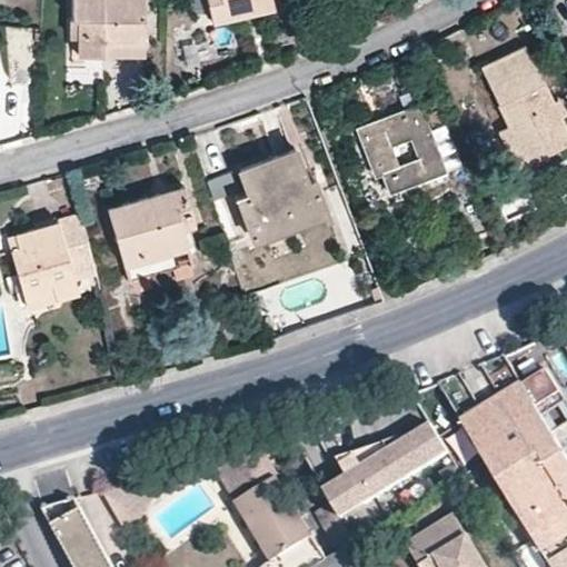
[(143,45),(142,0),(70,0),(71,20),(77,21),(78,56),(101,57),(101,56),(102,45),(143,45)]
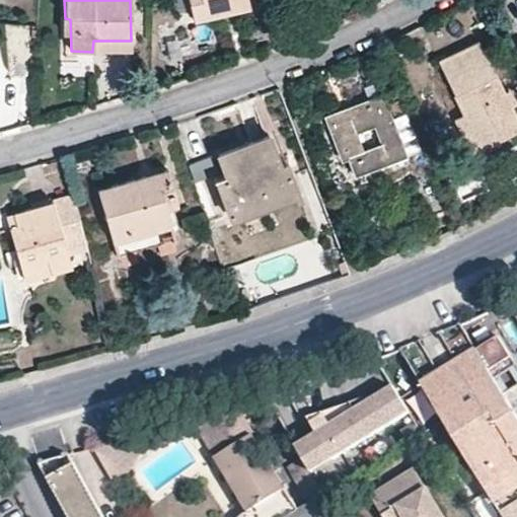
[(246,0),(188,0),(193,19),(248,7),(246,0)]
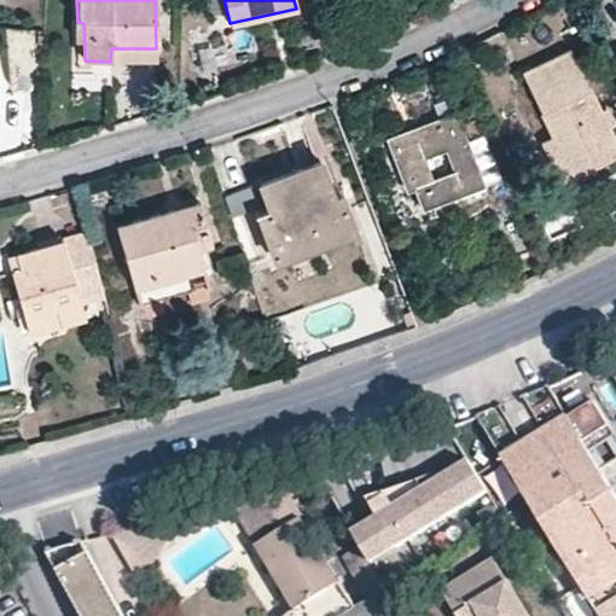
[(111,48),(110,60),(155,60),(156,48),(111,48)]
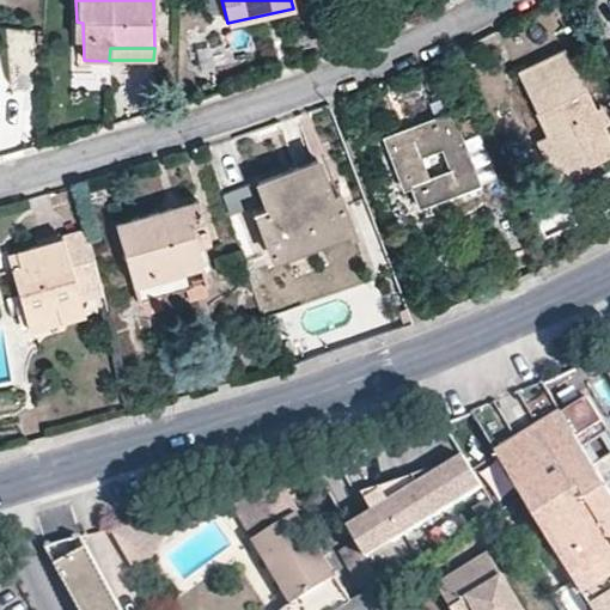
[(598,160),(609,153),(609,147),(563,50),(518,72),(548,135),(567,175),(598,160)]
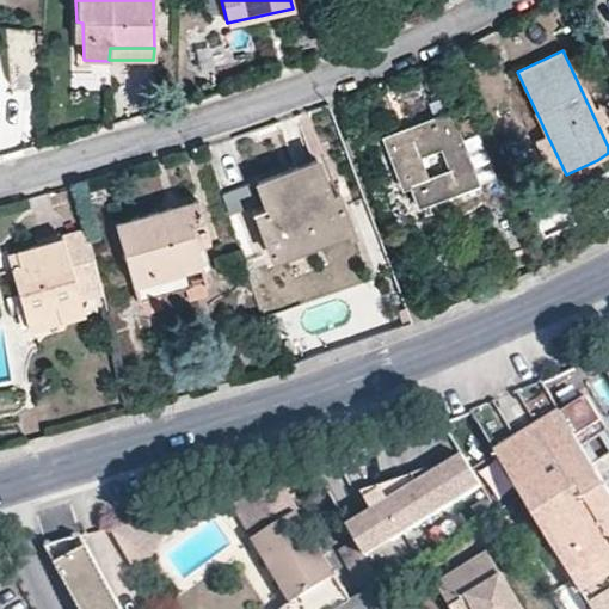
[(449,111),(382,137),(399,182),(406,179),(418,208),(478,184),(449,111)]
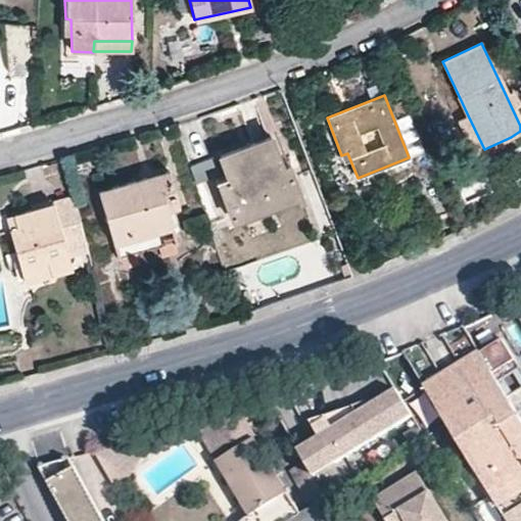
[(515,146),(511,137),(484,149),(468,115),(459,120),(479,162),(515,146)]
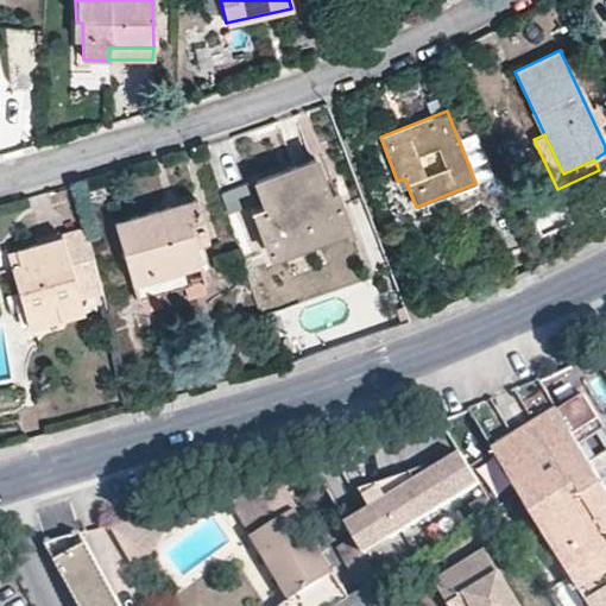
[(314,163),(258,184),(266,210),(253,215),(270,259),(347,229),(335,196),(328,197),(314,163)]
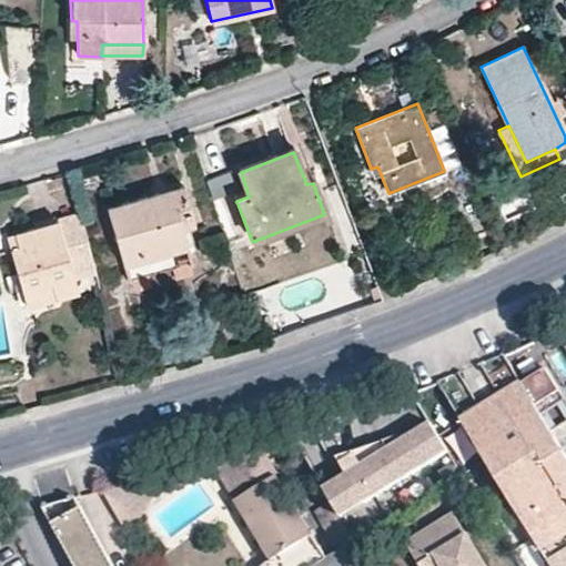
[(204,183),(211,202),(239,193),(232,174),(204,183)]
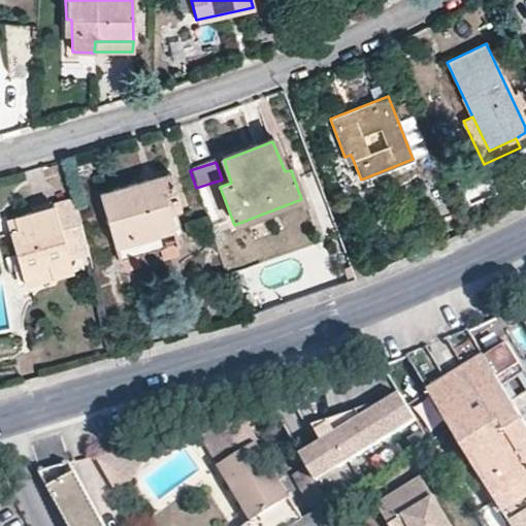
[(177,244),(174,232),(168,210),(179,207),(170,174),(98,195),(114,250),(119,262),(122,262),(126,272),(141,267),(138,257),(160,251),(163,261),(178,256),(175,247),(177,244)]
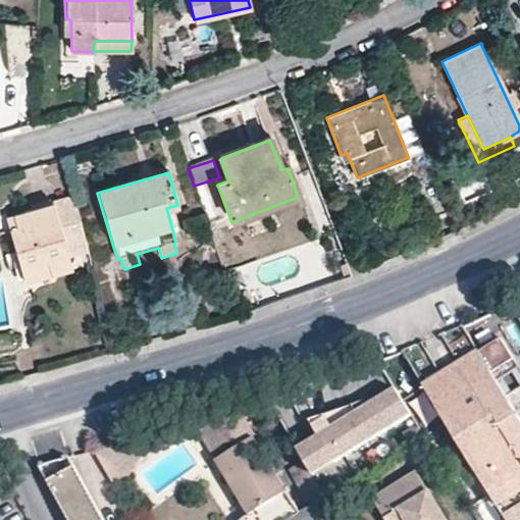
[(301,203),(298,197),(231,222),(234,229),(301,203)]
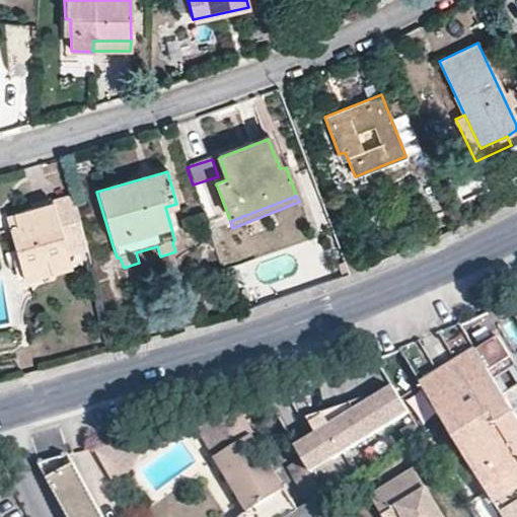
[(77,210),(74,199),(52,205),(55,216),(77,210)]
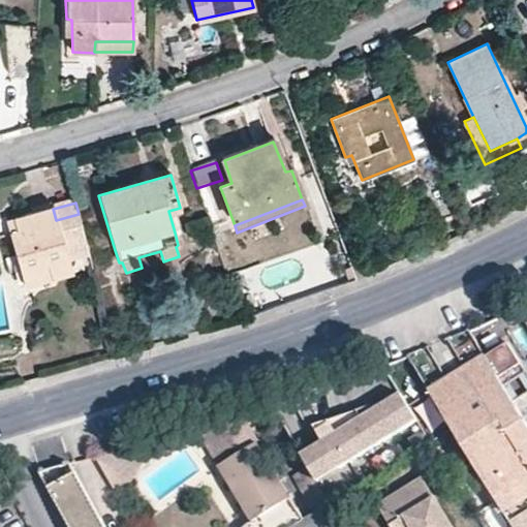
[(79,214),(56,220),(53,209),(5,221),(20,273),(45,266),(50,278),(71,273),(67,258),(89,253),(79,214)]
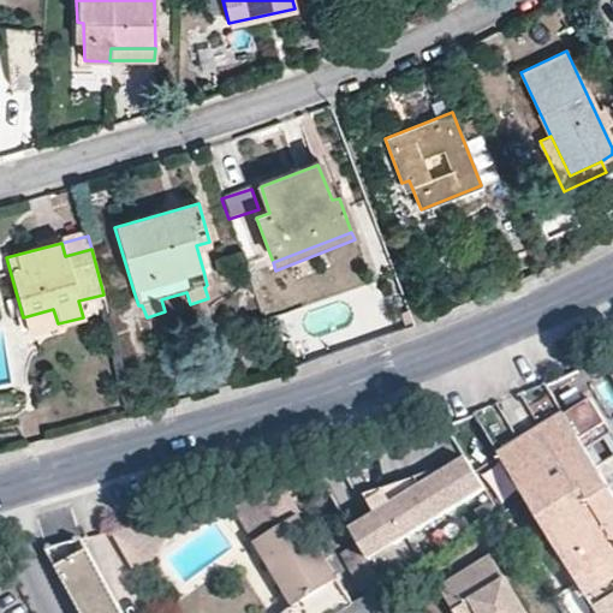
[(58,323),(53,309),(23,317),(28,332),(58,323)]
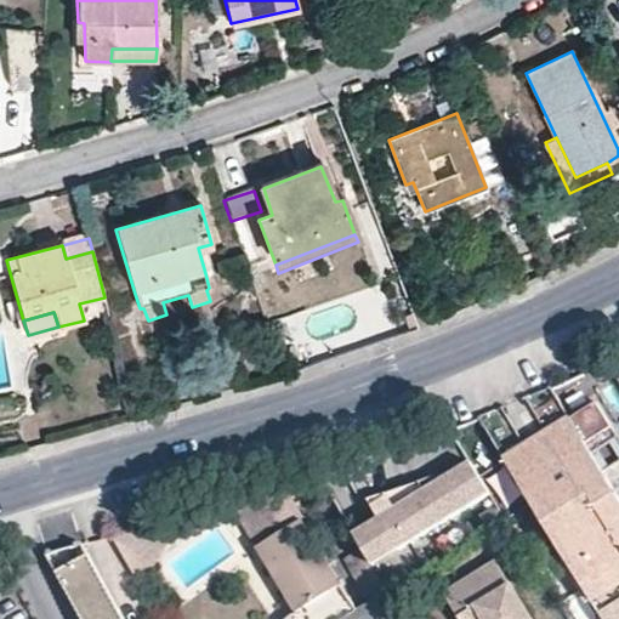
[(560,407),(583,397),(578,384),(554,393),(560,407)]
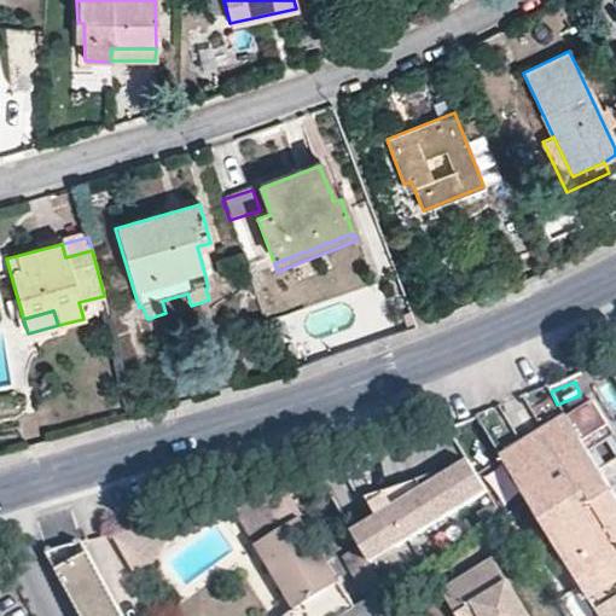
[(615,462),(615,441),(593,406),(567,423),(598,474),(615,462)]
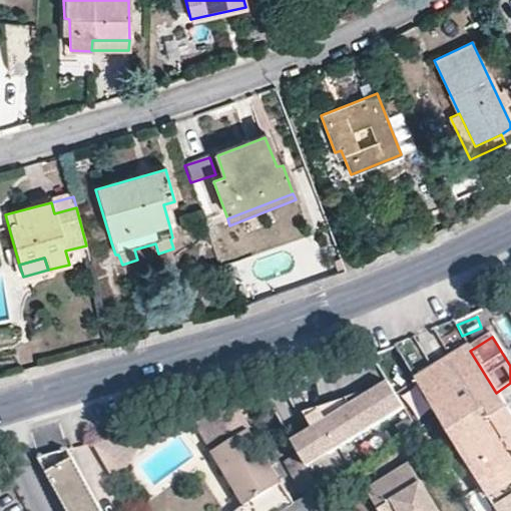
[(470,351),(416,383),(443,428),(464,460),(459,462),(478,491),(482,489),(495,510),(510,510),(510,416),(496,393),(470,351)]
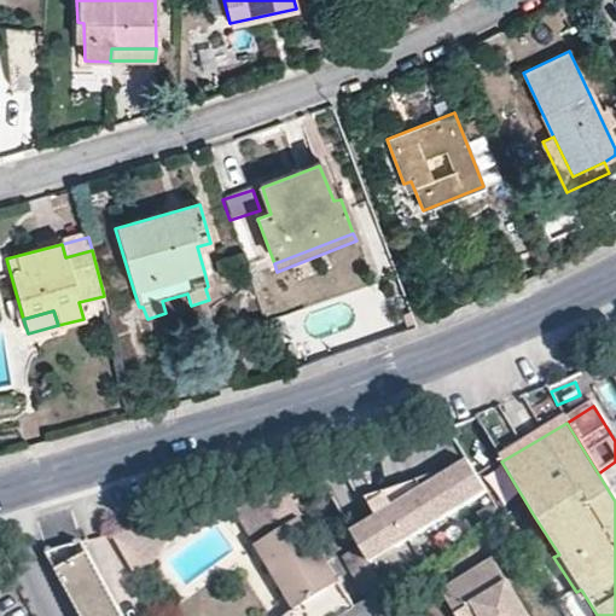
[(396,551),(486,497),(466,466),(437,483),(378,519),(396,551)]
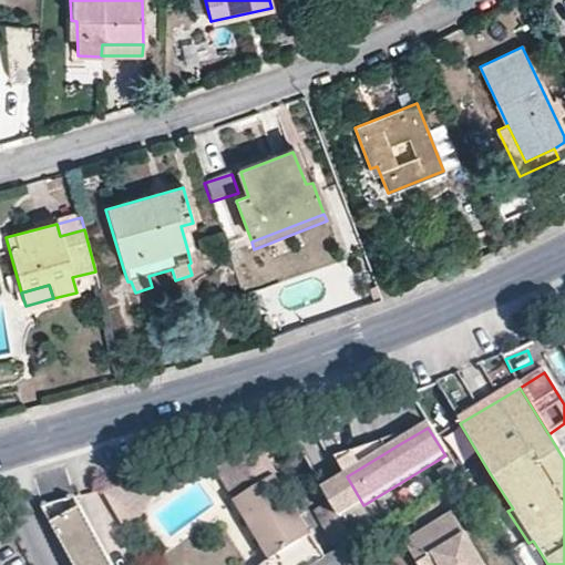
[(455,464),(471,458),(459,429),(443,435),(455,464)]
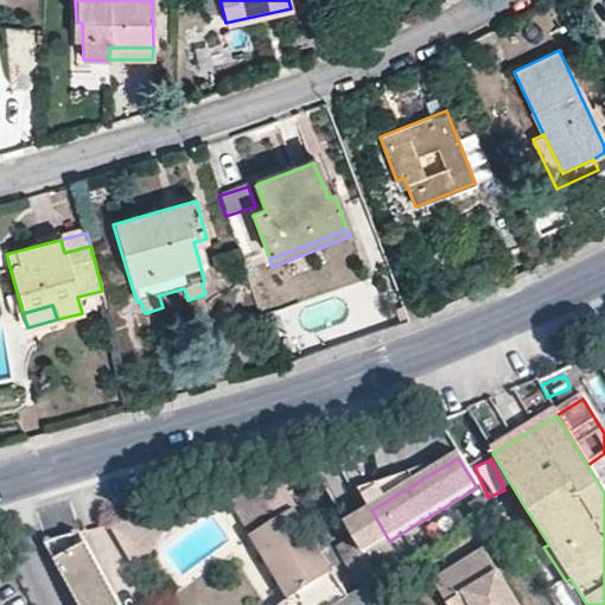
[(371,510),(430,475),(426,470),(360,491),(371,510)]
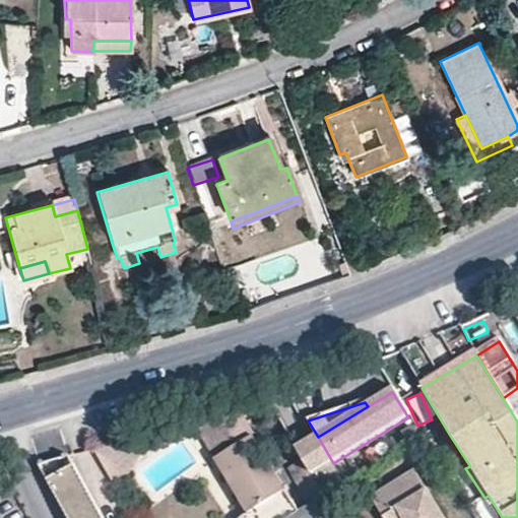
[(216,422),(203,431),(216,452),(230,444),(216,422)]
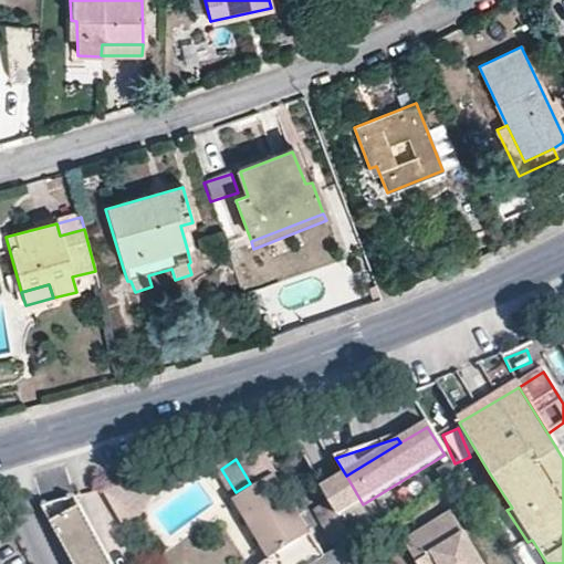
[(363,504),(346,476),(322,490),(326,498),(329,500),(340,518),(363,504)]
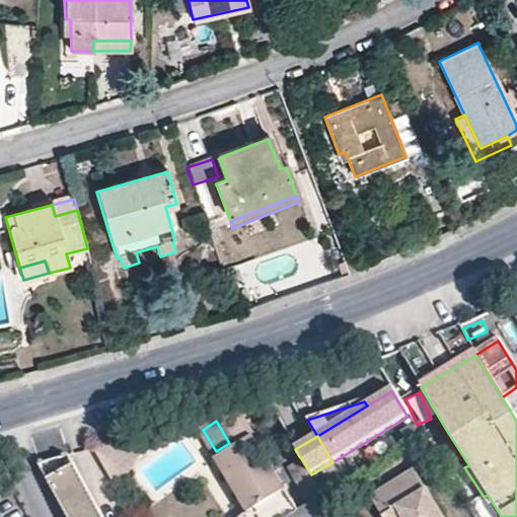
[(216,461),(248,515),(285,493),(251,439),(216,461)]
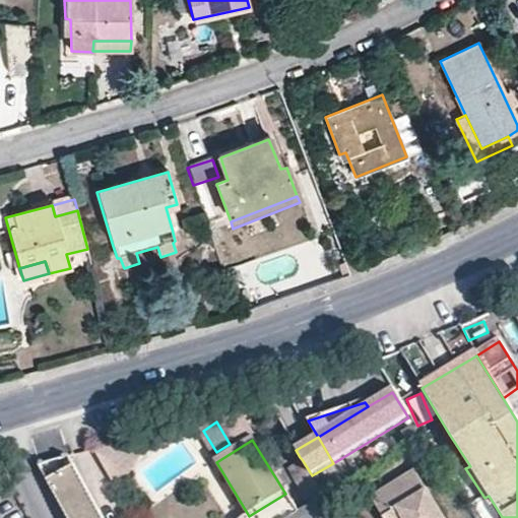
[(101,517),(74,468),(47,483),(65,517),(101,517)]
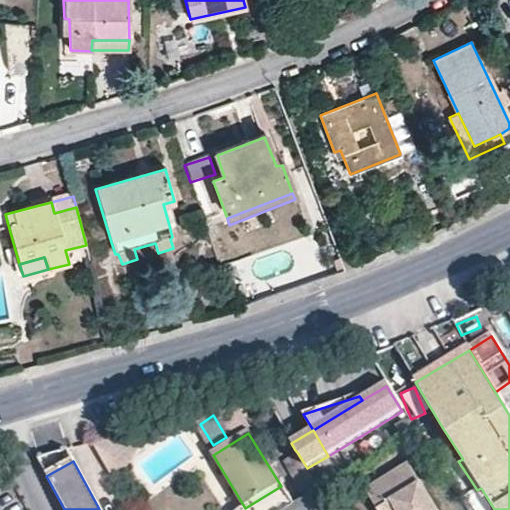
[(435,509),(407,465),(364,490),(376,509),(435,509)]
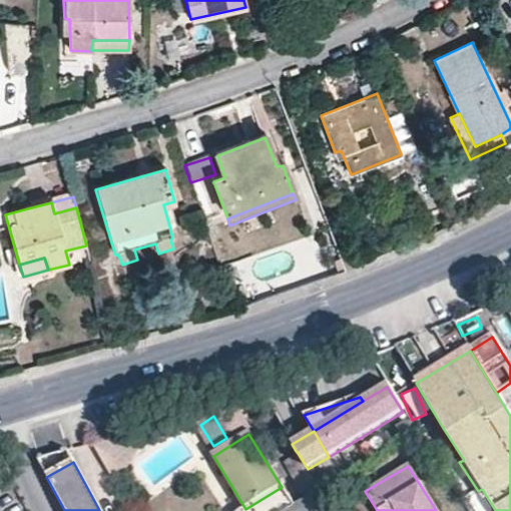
[(333,510),(322,492),(291,510),(333,510)]
